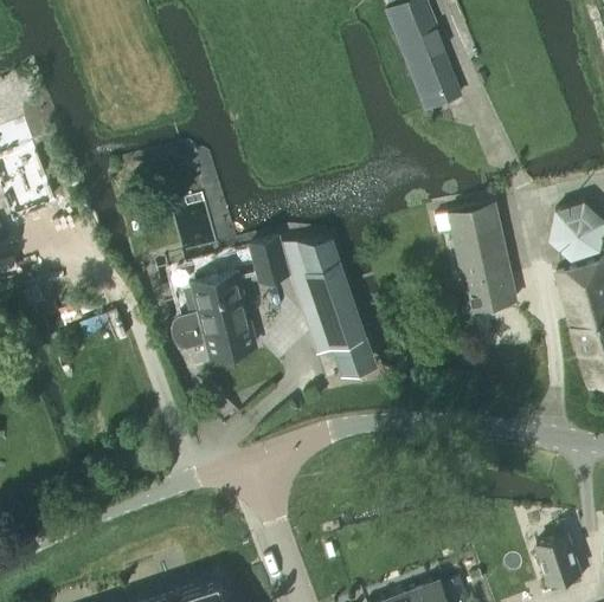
[(392,21),(428,111),(462,97),(426,8),(392,21)]
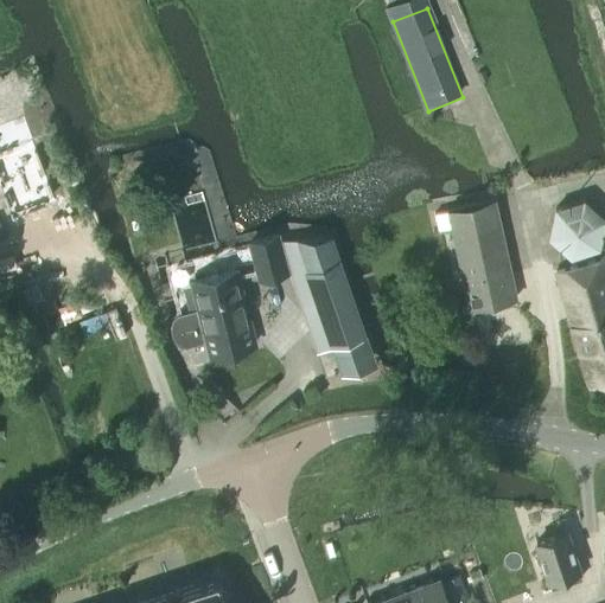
[(32,151),(0,161),(0,188),(13,225),(53,211),(32,151)]
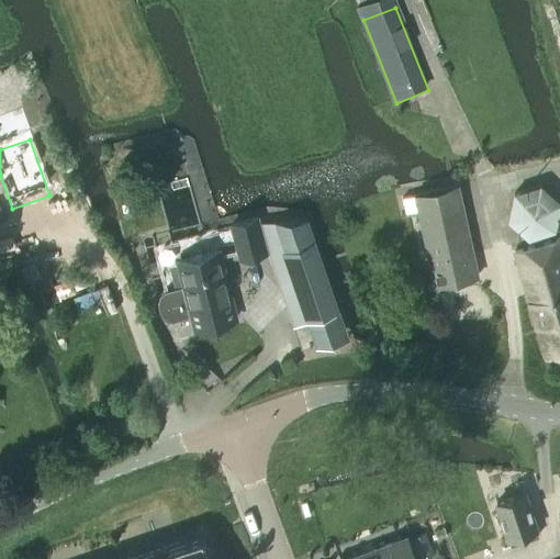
[(559,203),(541,187),(515,196),(508,224),(530,242),(557,234),(559,220),(559,203)]
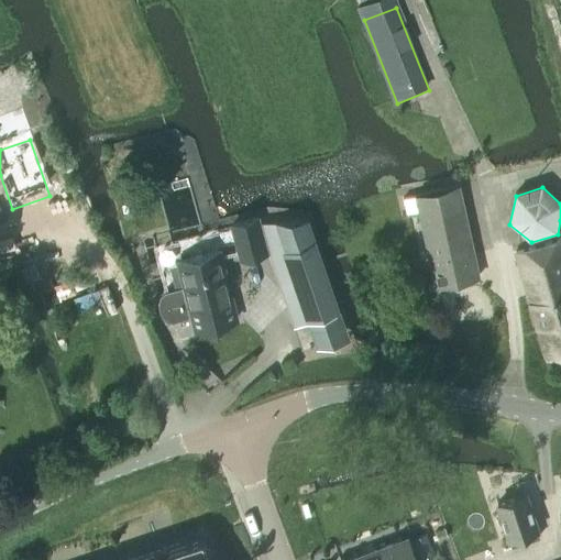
[(417,199),(405,201),(407,217),(420,215),(437,288),(481,281),(461,189),(417,199)]
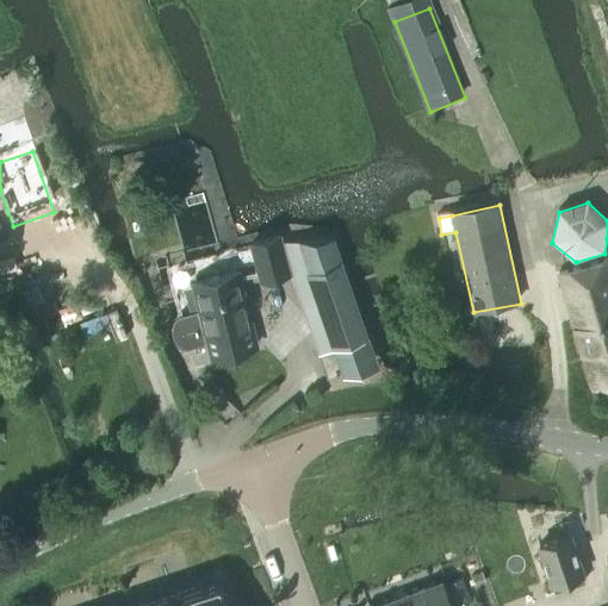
[(254,249),(264,285),(291,277),(281,241),(254,249)]
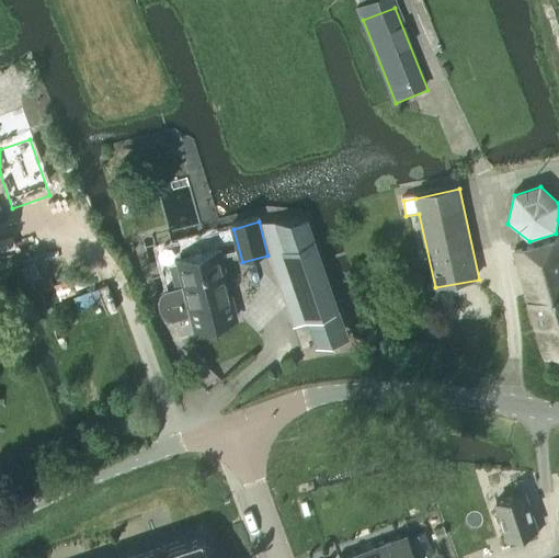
[(548,364),(558,361),(558,242),(515,254),(548,364)]
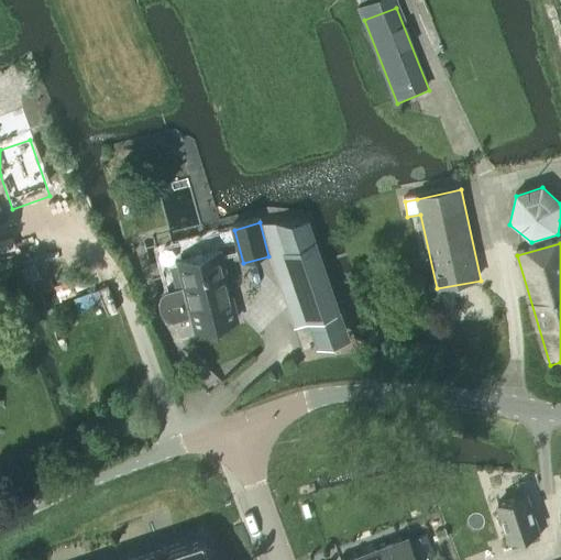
[(173,325),(194,319),(197,335),(239,324),(221,255),(179,266),(186,293),(165,297),(162,300),(158,304),(158,309),(160,316),(163,319),(167,324),(173,325)]
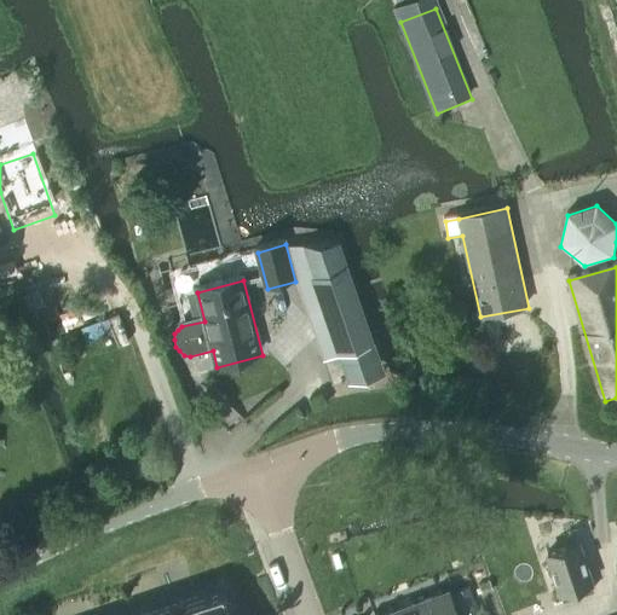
[(566,603),(595,592),(580,545),(551,555),(566,603)]
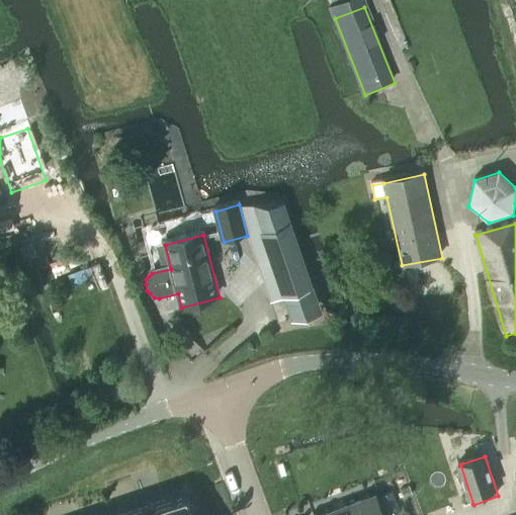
[(197,514),(187,496),(129,514),(197,514)]
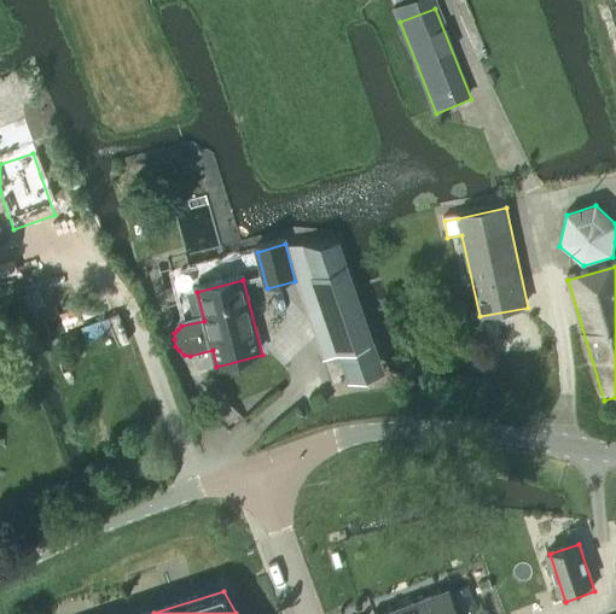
[(455,613),(449,595),(396,613),(455,613)]
